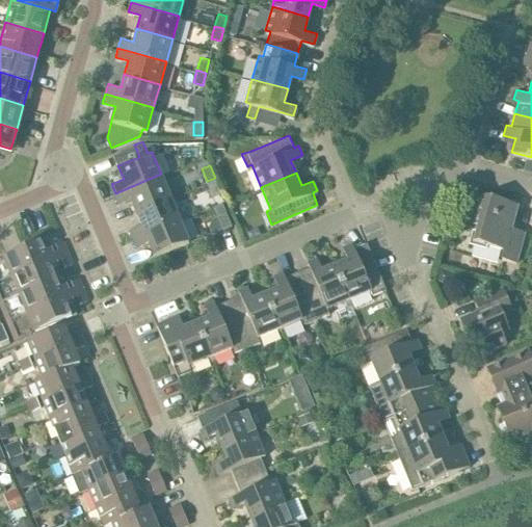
[(170,195),(161,174),(115,193),(118,203),(131,198),(136,210),(170,195)]
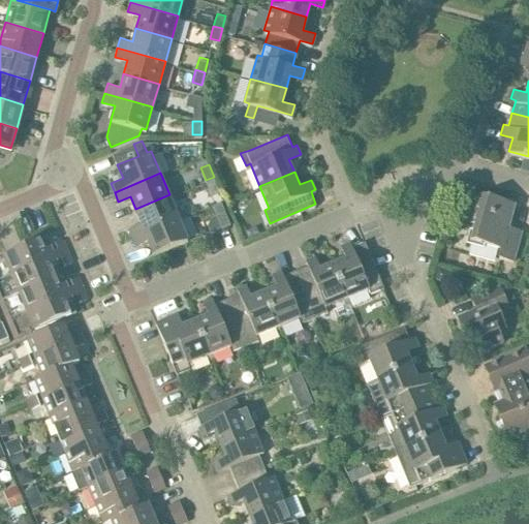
[(214,177),(206,180),(211,192),(219,188),(214,177)]
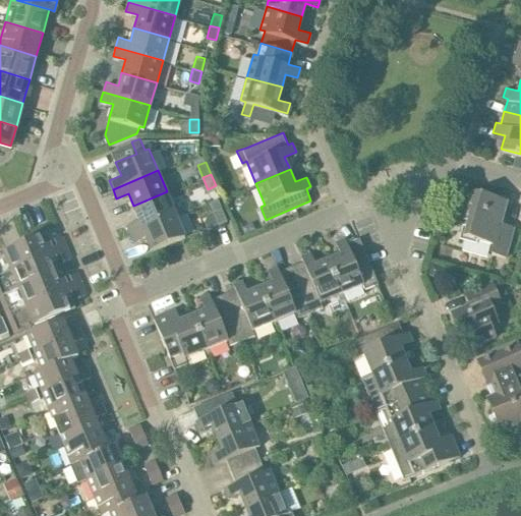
[(494,242),(491,250),(506,254),(514,226),(501,222),(507,199),(471,189),(463,217),(468,218),(464,234),(494,242)]
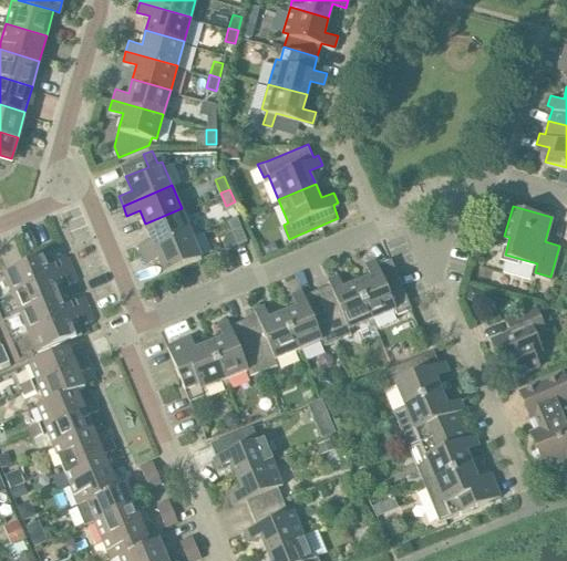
[(192,231),(182,208),(145,224),(151,237),(137,242),(142,252),(192,231)]
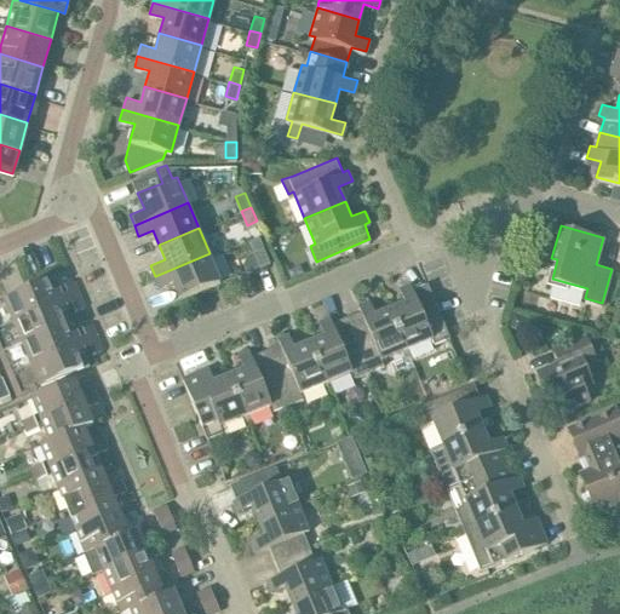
[(270,259),(264,245),(254,250),(260,264),(270,259)]
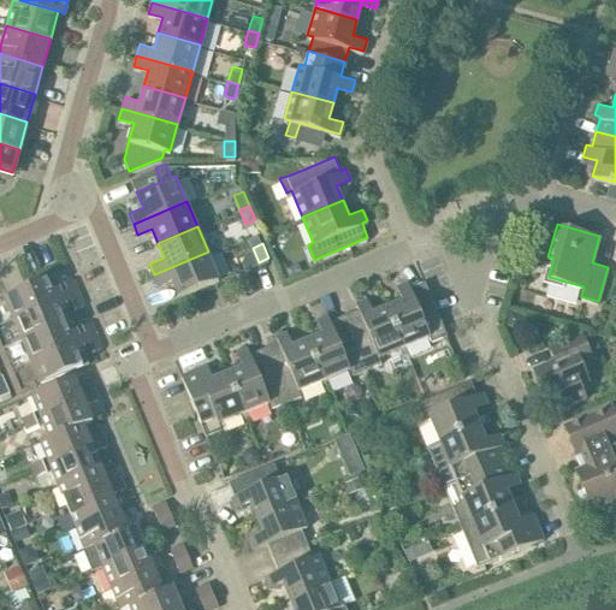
[(179,295),(184,292),(188,291),(219,278),(208,252),(154,274),(159,285),(172,279),(179,295)]
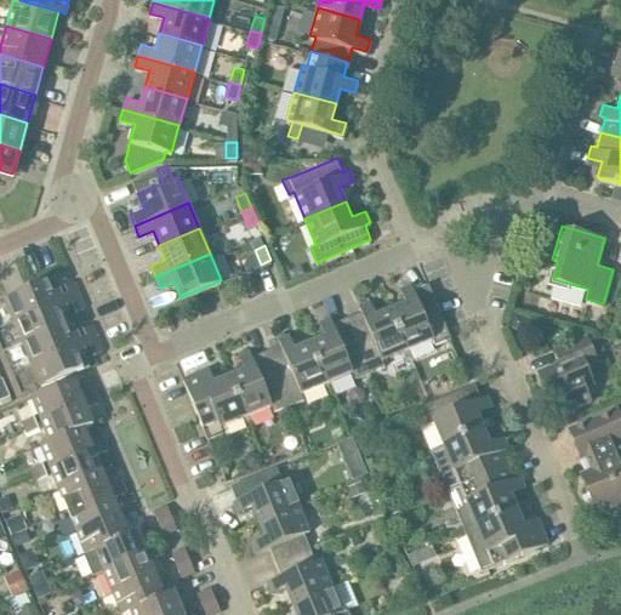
[(17,393),(89,364),(90,364),(86,354),(72,320),(68,311),(53,277),(5,297),(0,299),(0,353),(7,373),(17,393)]
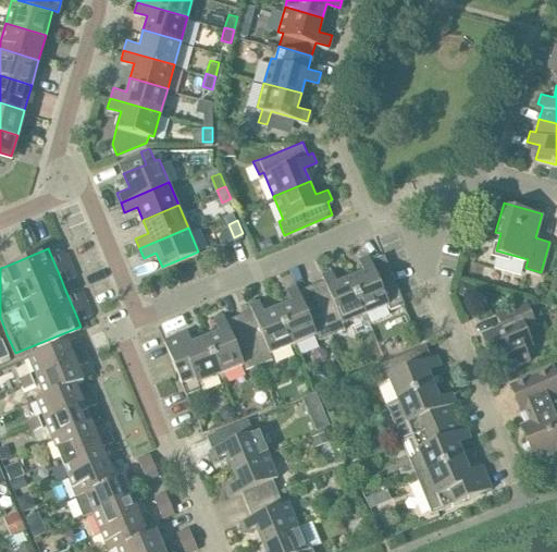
[(67,255),(65,250),(58,254),(62,265),(71,261),(67,255)]
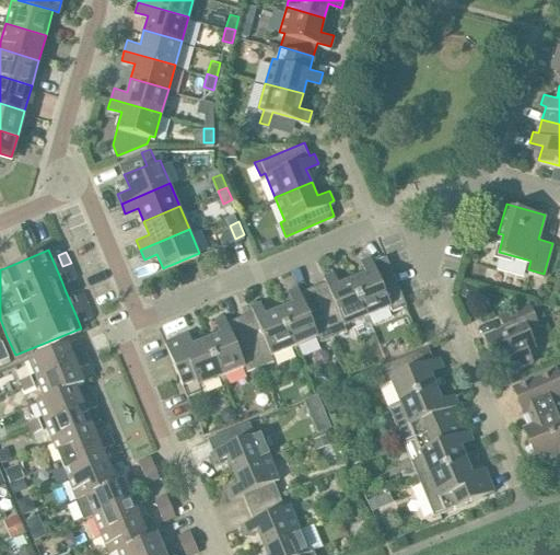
[(352,277),(368,313),(389,303),(392,309),(406,303),(386,254),(373,259),(371,254),(361,258),(365,272),(352,277)]
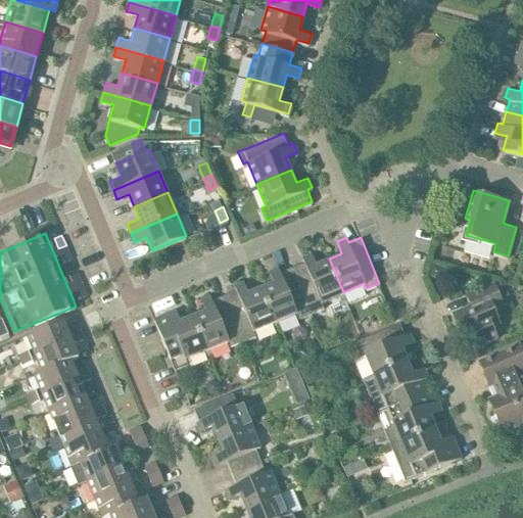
[(70,256),(66,245),(58,248),(63,260),(70,256)]
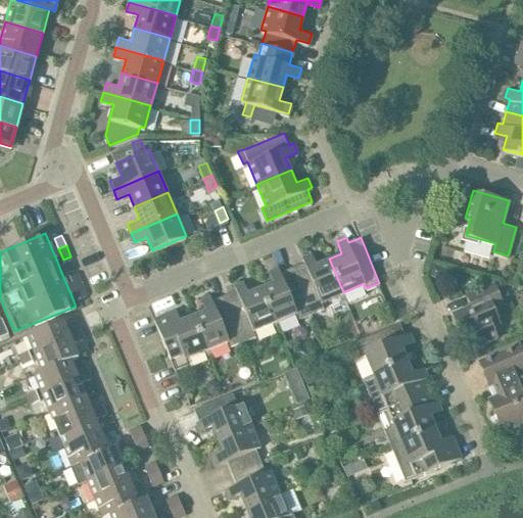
[(292,265),(308,307),(311,312),(324,305),(322,300),(343,292),(329,259),(317,264),(312,251),(302,255),(303,261),(292,265)]
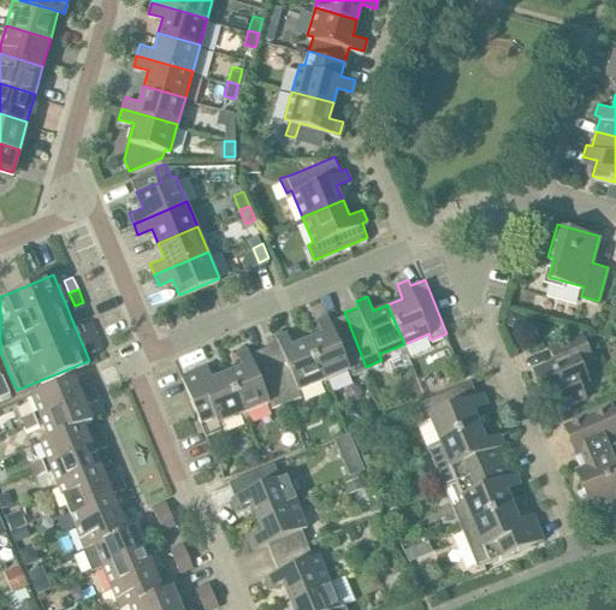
[(366,367),(363,361),(344,312),(330,318),(327,313),(317,318),(323,331),(308,337),(318,361),(324,377),(349,367),(351,373),(366,367)]
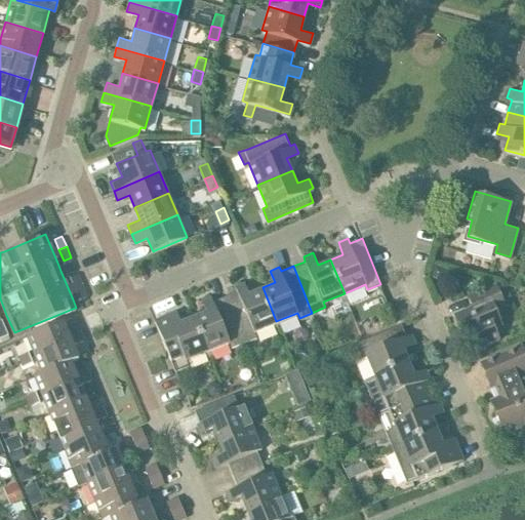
[(81,283),(77,273),(70,276),(74,286),(81,283)]
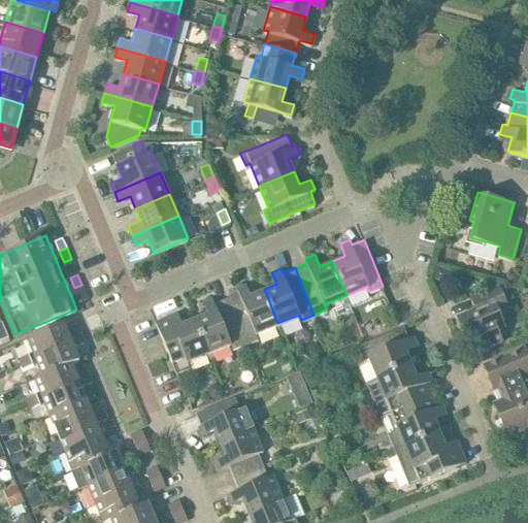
[(277,323),(272,309),(264,289),(251,294),(246,283),(236,287),(238,291),(226,296),(232,309),(245,342),(259,337),(257,332),(277,323)]
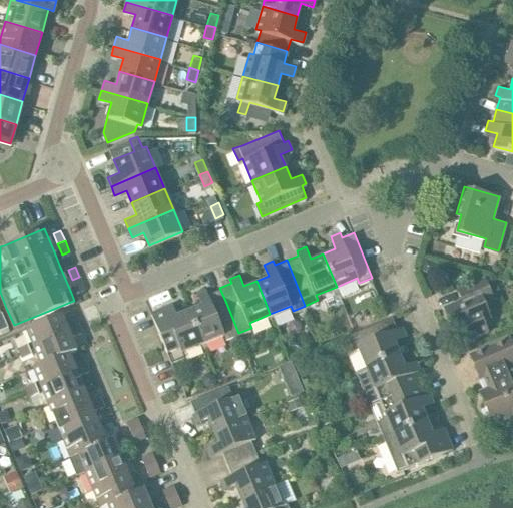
[(469,295),(445,305),(455,330),(460,327),(465,338),(487,329),(482,318),(490,315),(483,299),(492,295),(484,276),(465,284),(469,295)]
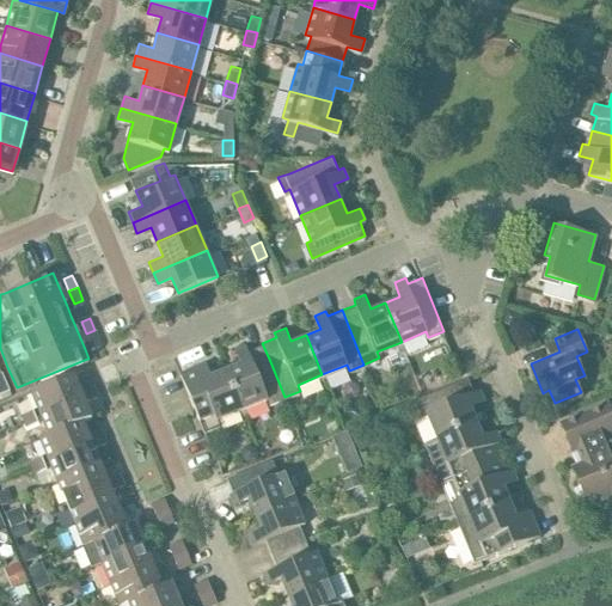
[(101,343),(95,330),(86,334),(92,347),(101,343)]
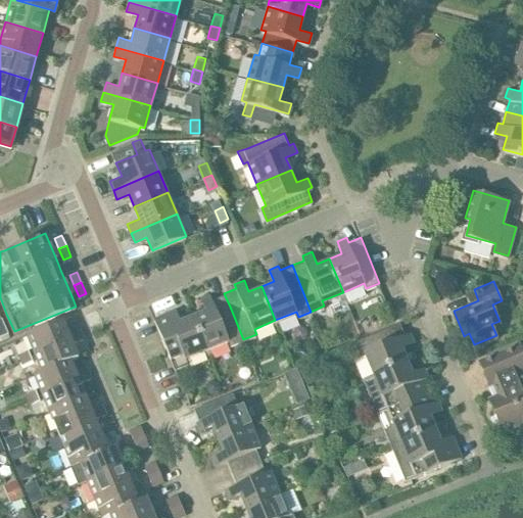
[(243,339),(230,307),(224,293),(212,298),(210,293),(200,297),(205,310),(193,315),(207,348),(228,339),(230,344),(243,339)]
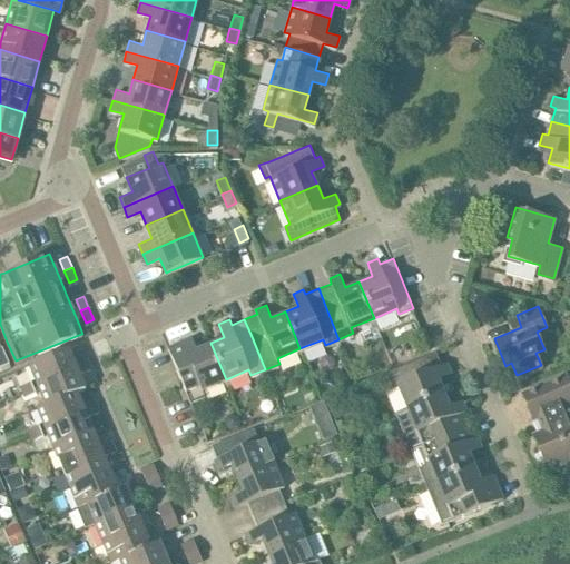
[(169,350),(190,401),(205,394),(203,388),(226,379),(210,343),(197,348),(192,335),(182,339),(184,345),(169,350)]
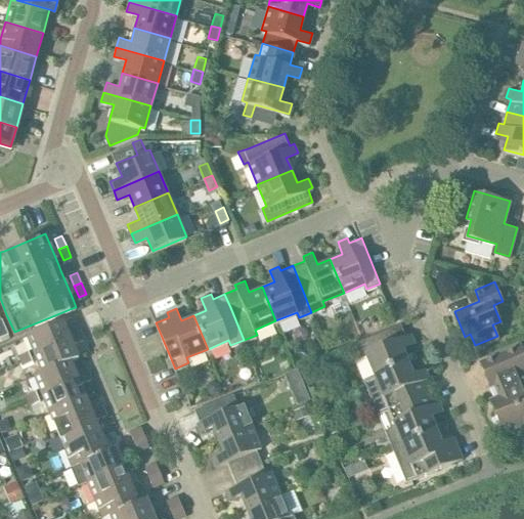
[(2,316),(0,316),(0,335),(8,332),(2,316)]
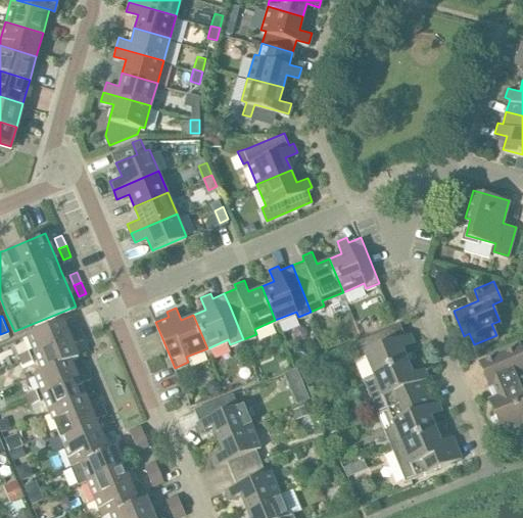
[(27,333),(35,351),(70,336),(69,332),(63,318),(27,333)]
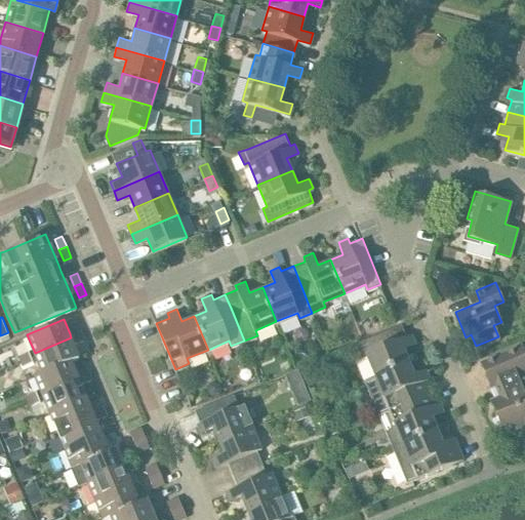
[(374,374),(408,360),(403,347),(415,343),(411,332),(407,334),(401,322),(355,342),(361,355),(366,353),(374,374)]
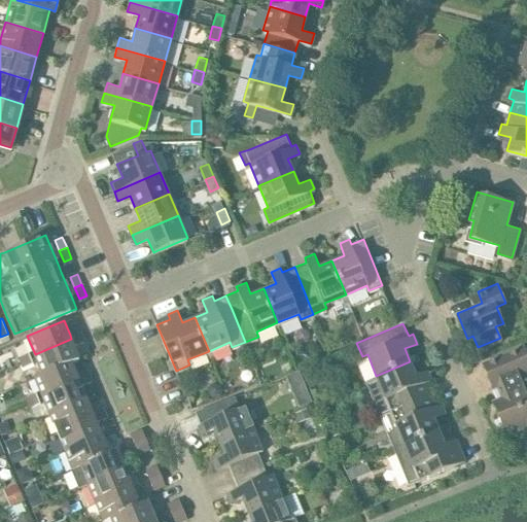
[(35,354),(42,372),(71,360),(79,357),(73,343),(83,339),(80,331),(70,335),(71,339),(35,354)]
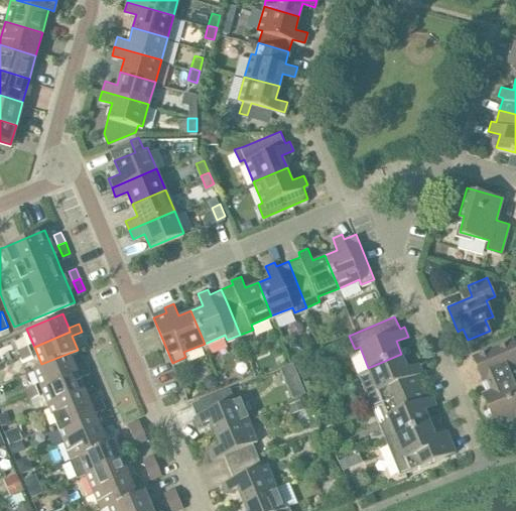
[(515,372),(512,364),(515,362),(515,346),(513,338),(473,355),(483,377),(487,375),(492,388),(483,392),(495,422),(515,413),(515,372)]
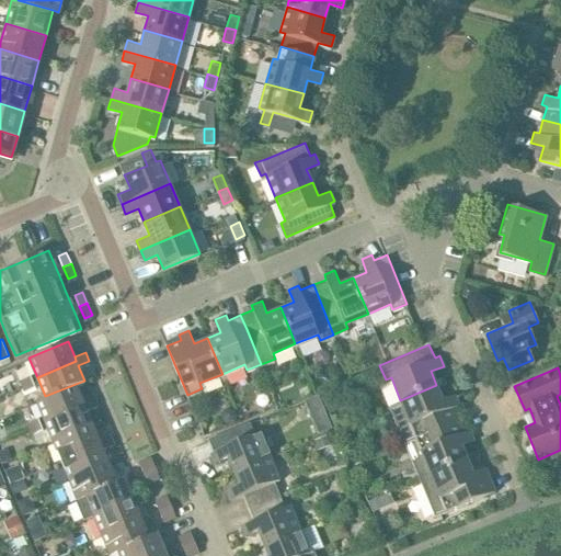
[(35,384),(31,374),(21,378),(25,388),(35,384)]
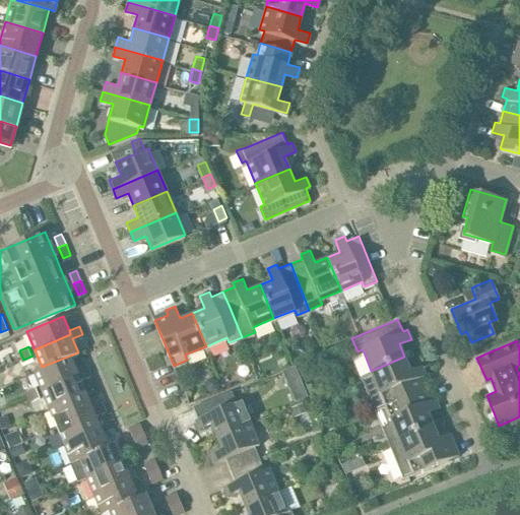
[(76,369),(70,356),(42,367),(34,370),(42,388),(77,374),(76,369)]
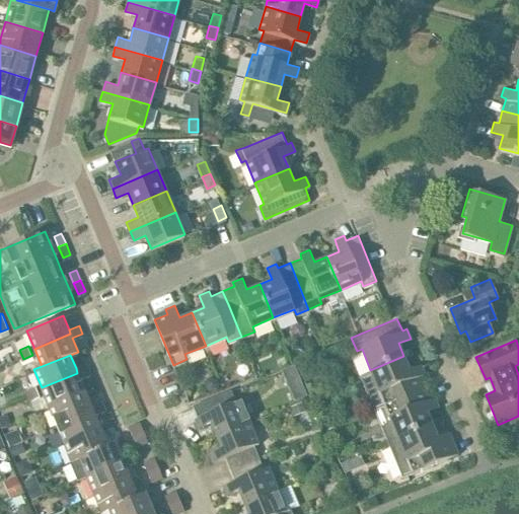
[(403,356),(370,370),(371,372),(361,377),(373,408),(425,386),(420,374),(425,372),(421,363),(409,368),(403,356)]
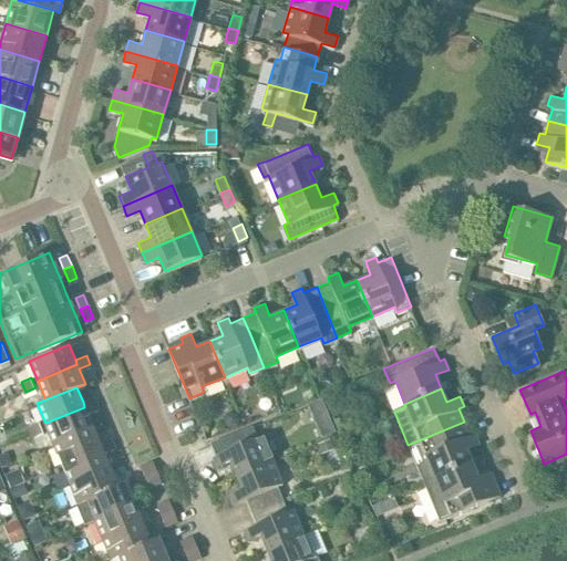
[(45,423),(53,443),(93,426),(86,412),(99,407),(94,397),(83,402),(84,407),(45,423)]
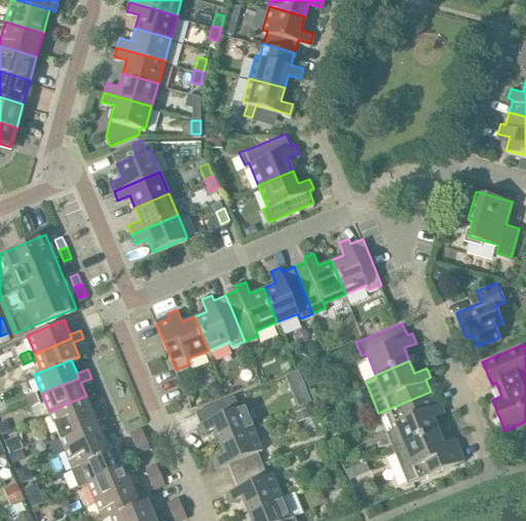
[(210,381),(207,386),(210,392),(215,394),(220,392),(222,386),(220,381),(215,379),(210,381)]
